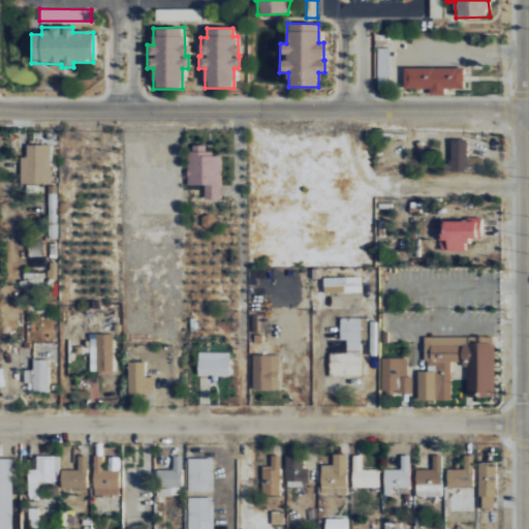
[(390,48),(378,48),(377,88),(390,88),(390,48)]
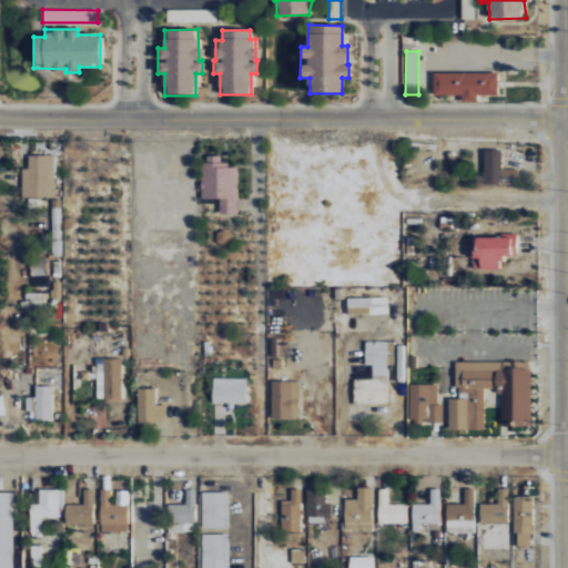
[(498,73),(434,72),(434,95),(462,95),(462,102),(477,102),(477,94),(497,95),(498,73)]
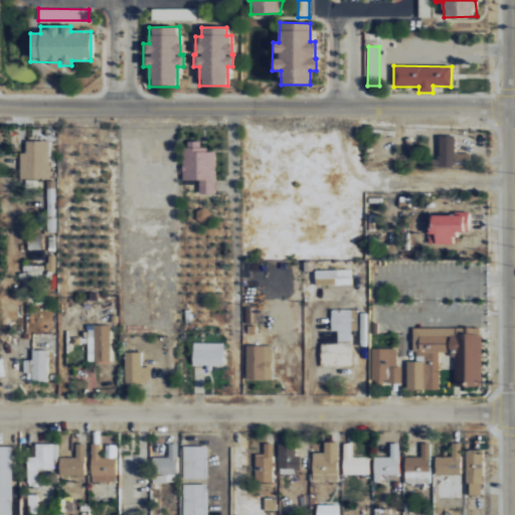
[(455,136),(439,136),(439,159),(433,159),(433,168),(455,168),(455,162),(469,162),(469,153),(455,153),(455,136)]
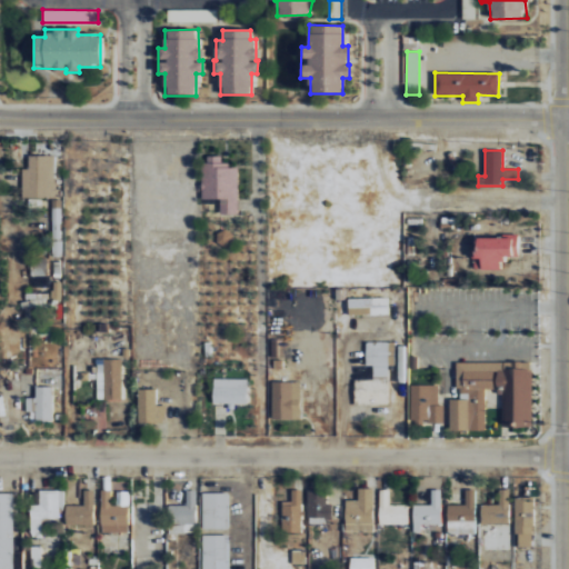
[(21,168),(21,198),(50,198),(51,156),(29,156),(28,169),(21,168)]
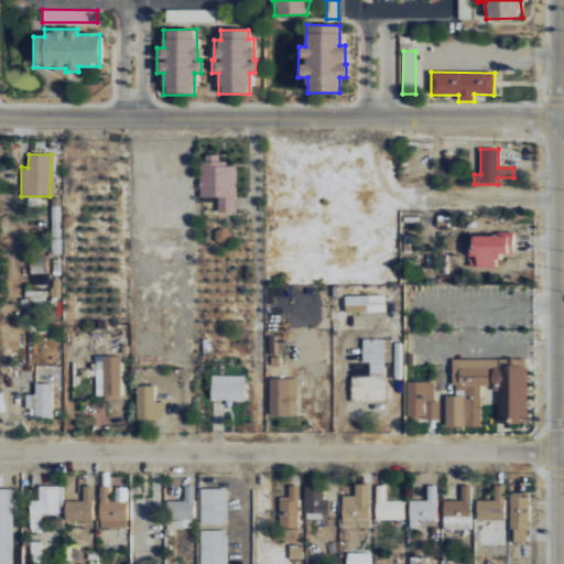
[(236,164),(218,164),(218,154),(199,154),(199,197),(218,197),(218,213),(235,213),(236,164)]
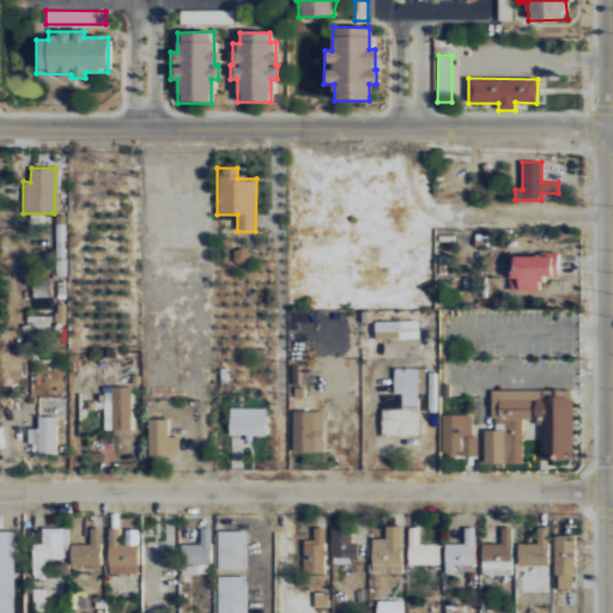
[(65,277),(66,216),(56,216),(54,275),(65,277)]
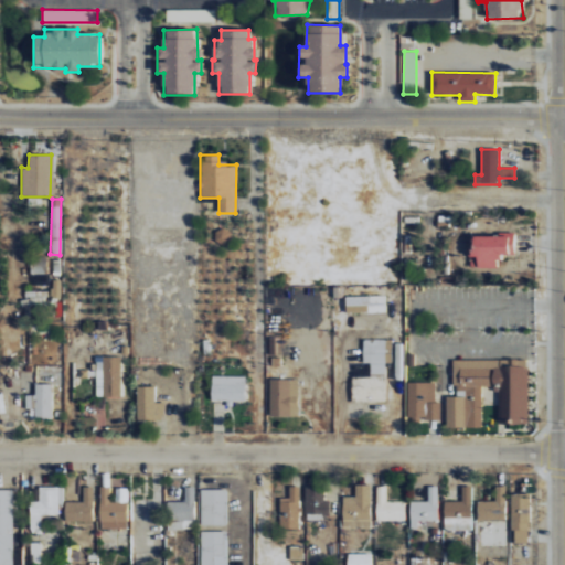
[(471,235),(471,267),(498,268),(498,254),(514,254),(514,235),(471,235)]
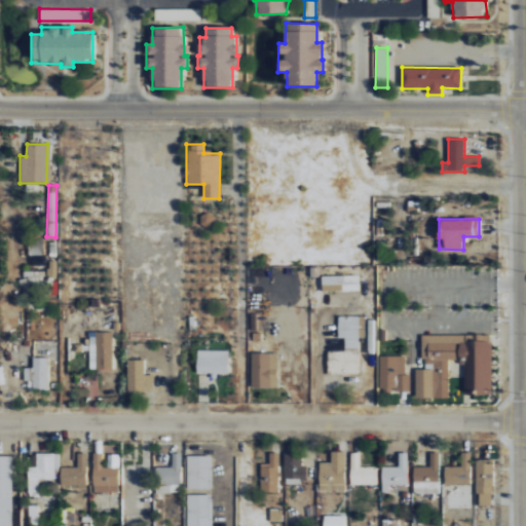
[(29,265),(43,265),(43,239),(29,239),(29,265)]
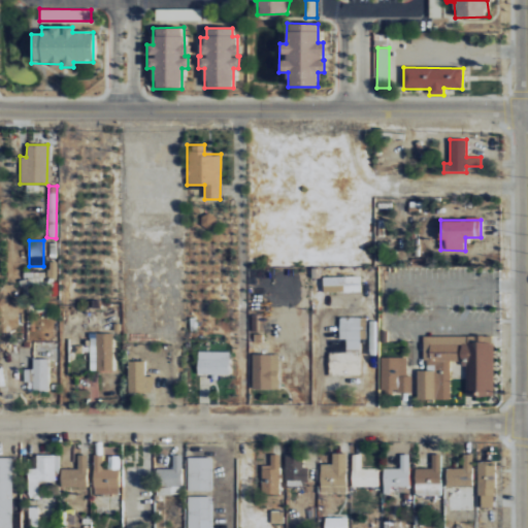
[(359,292),(359,276),(323,277),(323,293),(359,292)]
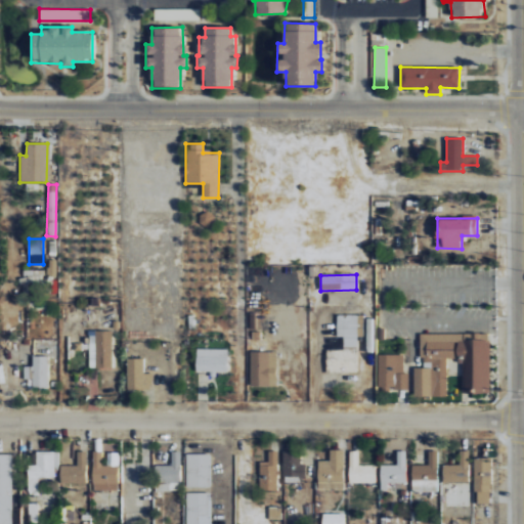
[(363,315),(337,314),(337,337),(343,337),(343,350),(326,350),(325,372),(356,373),(357,338),(362,338),(363,315)]
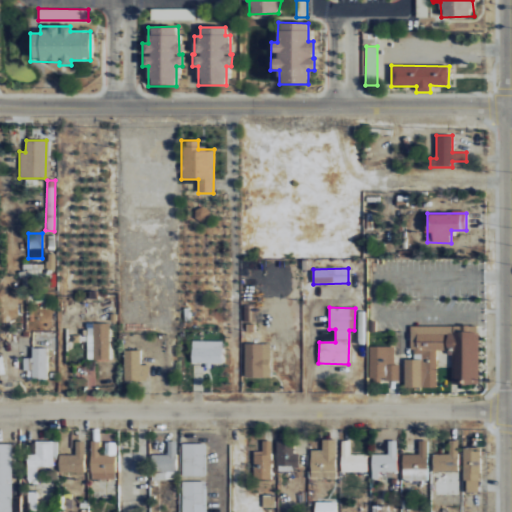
[(437,387),(437,350),(450,350),(451,385),(479,384),(478,326),(411,326),(411,349),(423,349),(423,359),(405,359),(405,387),(437,387)]
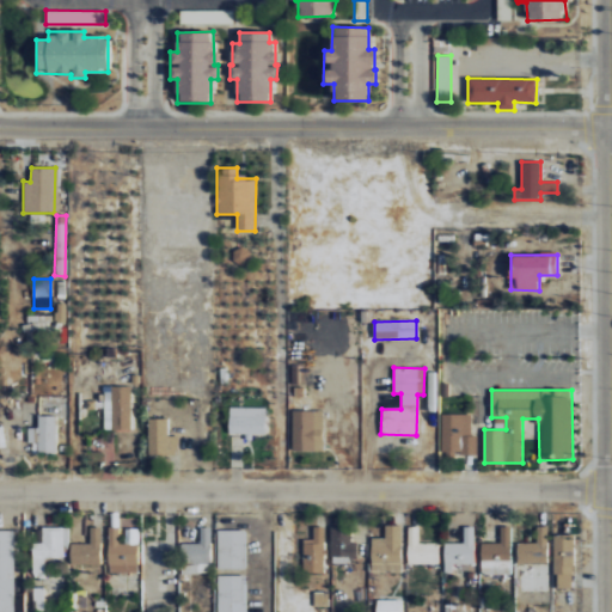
[(228,436),(252,436),(252,434),(264,434),(264,408),(228,408),(228,436)]
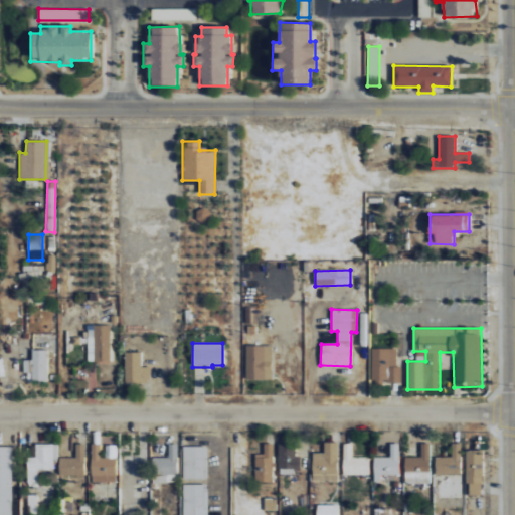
[(244,346),(244,379),(272,380),(272,346),(244,346)]
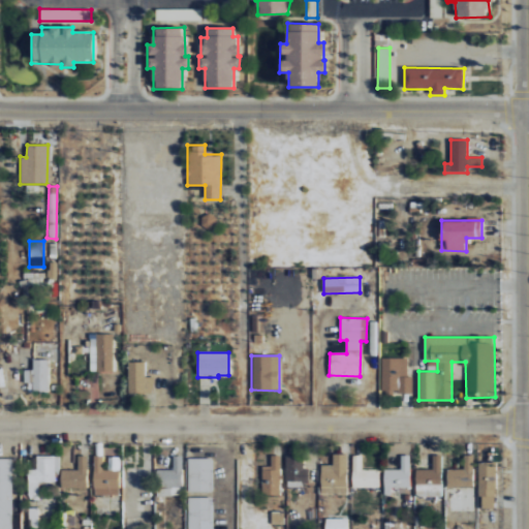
[(407,358),(381,359),(382,394),(413,393),(412,377),(408,377),(407,358)]
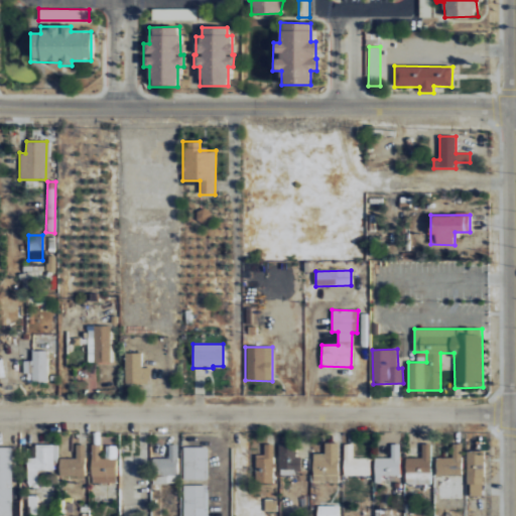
[(45,382),(46,351),(31,351),(30,364),(29,382),(45,382)]
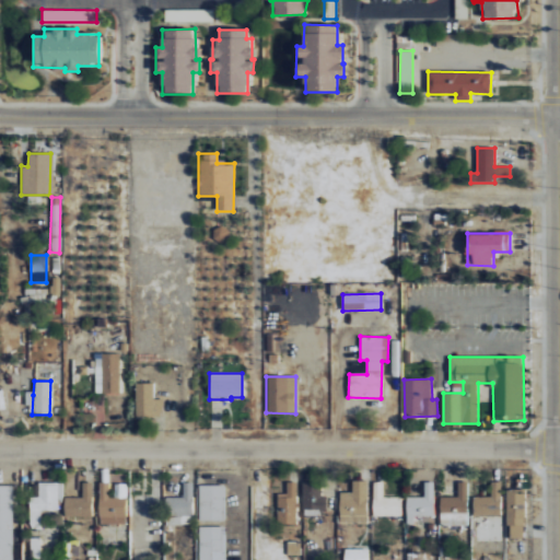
[(163,398),(153,399),(153,383),(135,384),(136,417),(163,416),(163,398)]
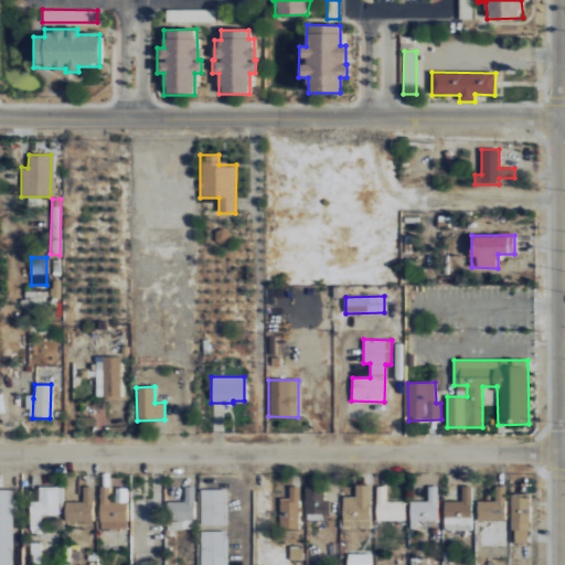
[(371,529),(371,486),(355,486),(355,497),(342,497),(343,529),(371,529)]
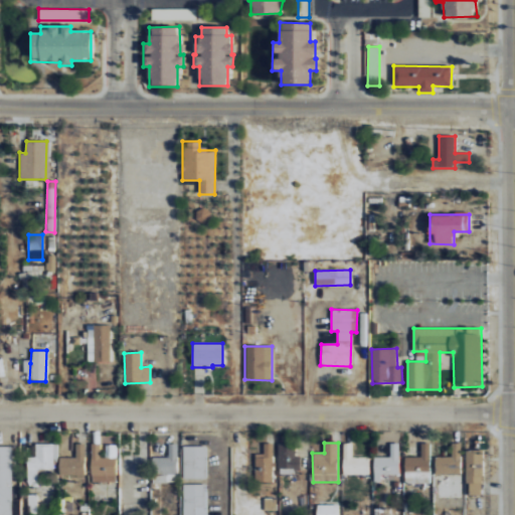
[(344,474),(369,474),(369,457),(353,457),(353,443),(343,443),(344,474)]
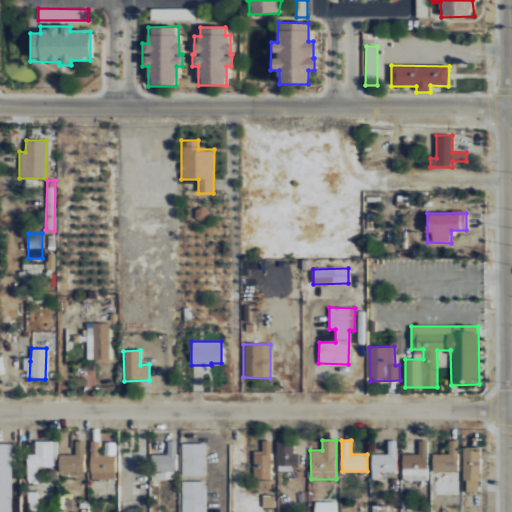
[(397,440),(388,441),(388,454),(372,454),(372,478),(379,478),(379,472),(397,472),(397,440)]
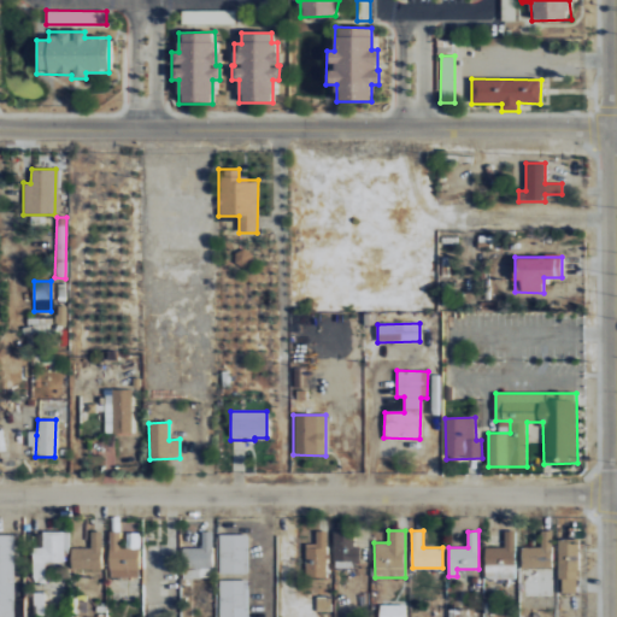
[(522,568),(552,569),(553,532),(542,530),(542,547),(522,547),(522,568)]
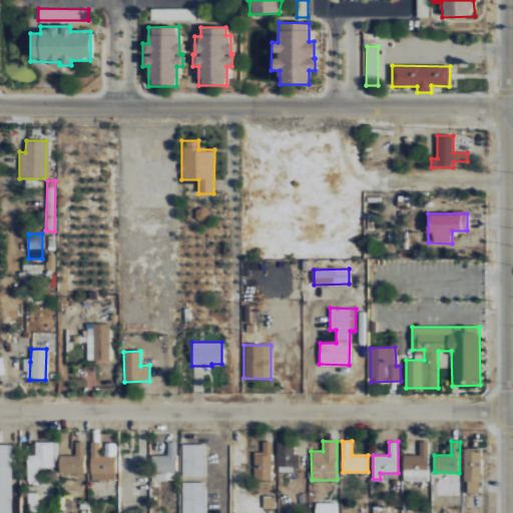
[(38,480),(38,467),(56,467),(57,442),(37,442),(36,456),(28,456),(28,479),(38,480)]
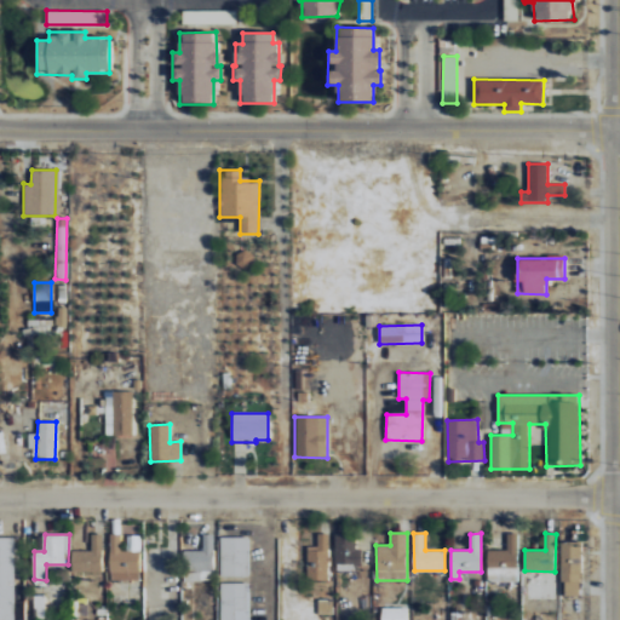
[(73,573),(103,572),(102,534),(92,534),(92,551),(72,551),(73,573)]
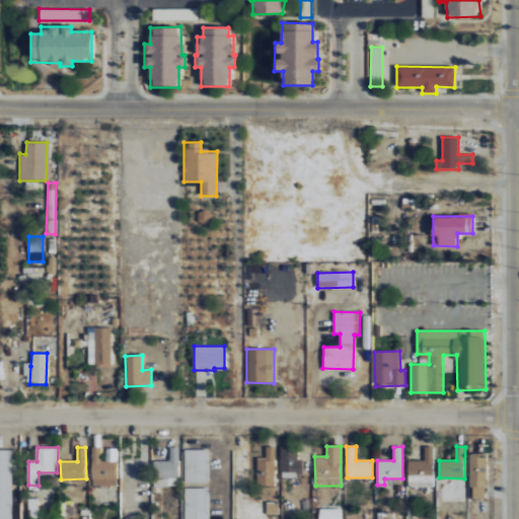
[(155,487),(170,487),(169,485),(179,485),(179,447),(170,447),(170,460),(159,460),(159,451),(154,451),(155,487)]
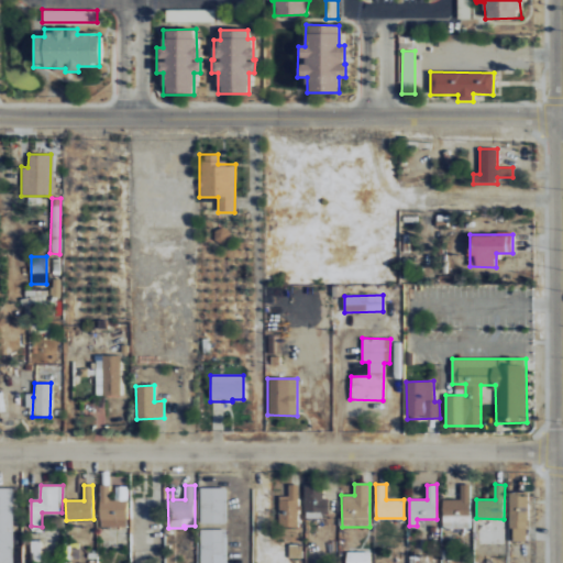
[(299,485),(289,485),(289,497),(279,497),(279,528),(299,527),(299,485)]
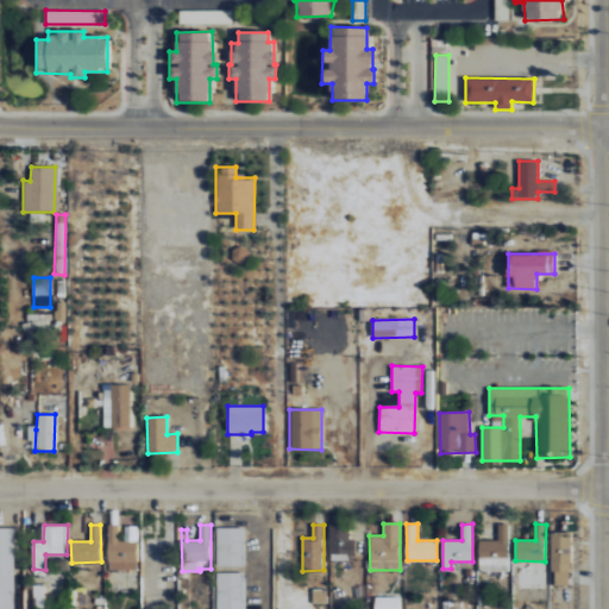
[(328,554),(356,554),(355,539),(349,539),(349,525),(328,525),(328,554)]
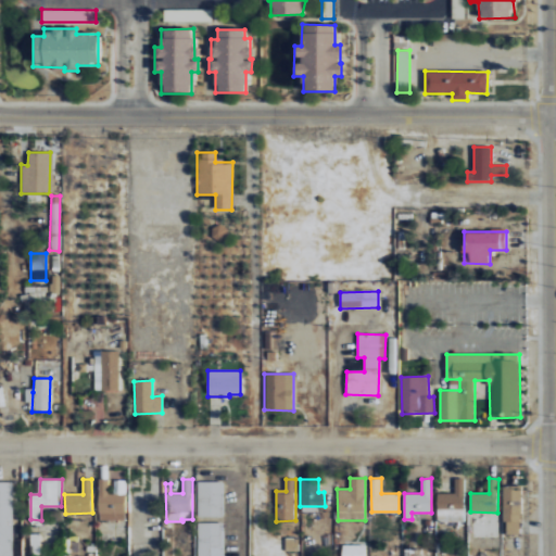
[(438,522),(465,521),(464,479),(450,479),(450,493),(438,493),(438,522)]
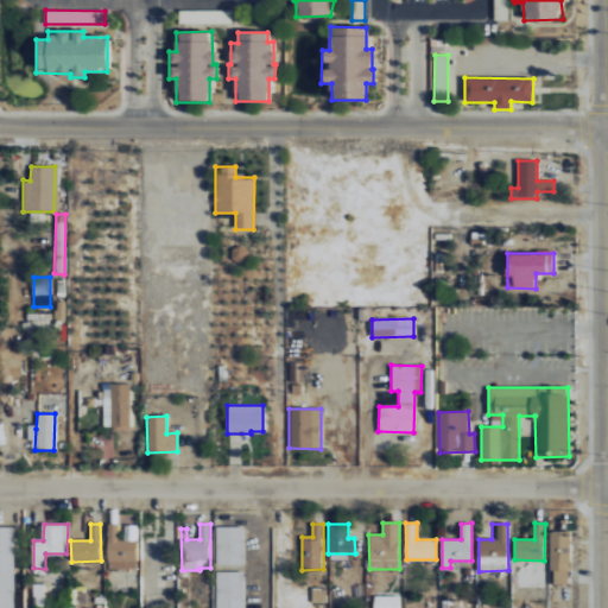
[(108,569),(137,569),(137,540),(120,540),(120,525),(108,525),(108,569)]
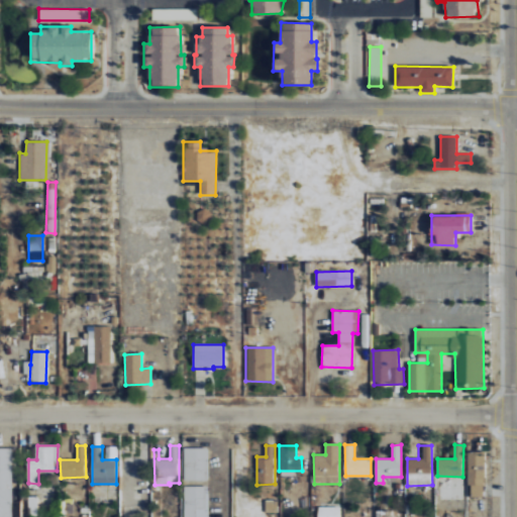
[(0,447),(0,516),(12,516),(13,448),(0,447)]
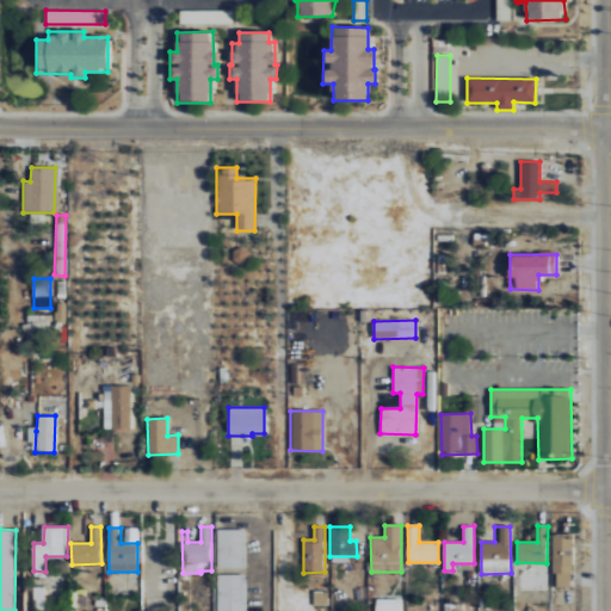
[(218,568),(245,568),(245,530),(218,530),(218,568)]
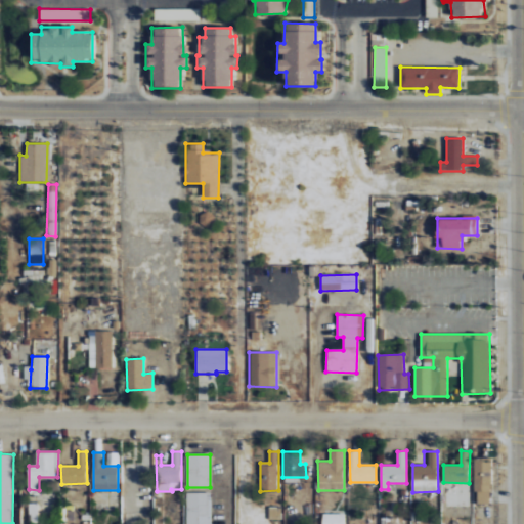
[(491,459),(475,457),(474,504),(491,504),(491,459)]
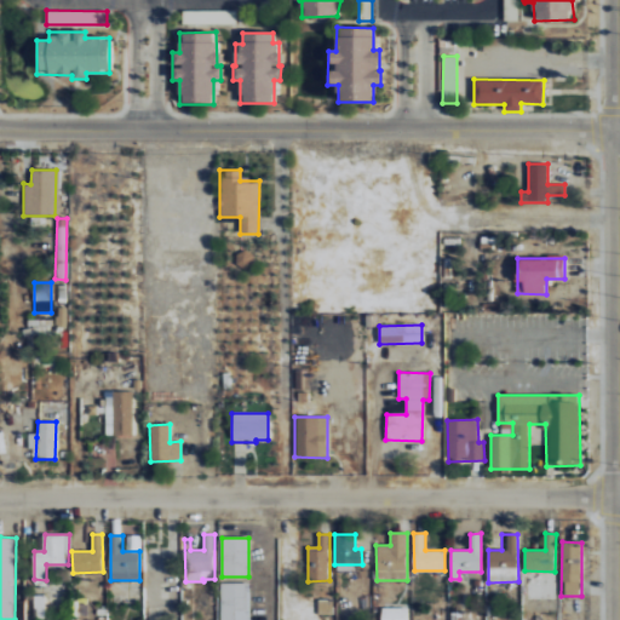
[(247,619),(248,584),(220,583),(219,619),(247,619)]
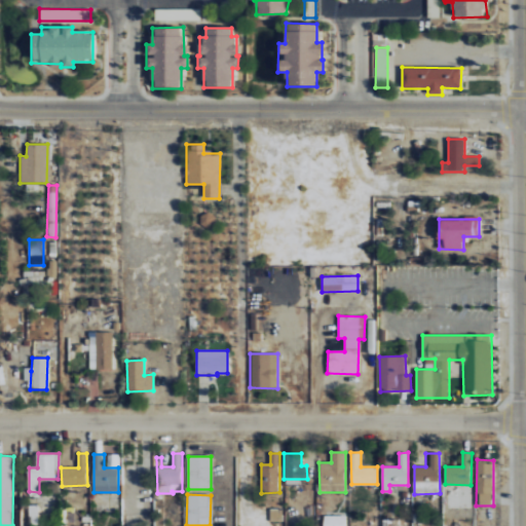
[(282,509),(269,509),(269,521),(282,521),(282,509)]
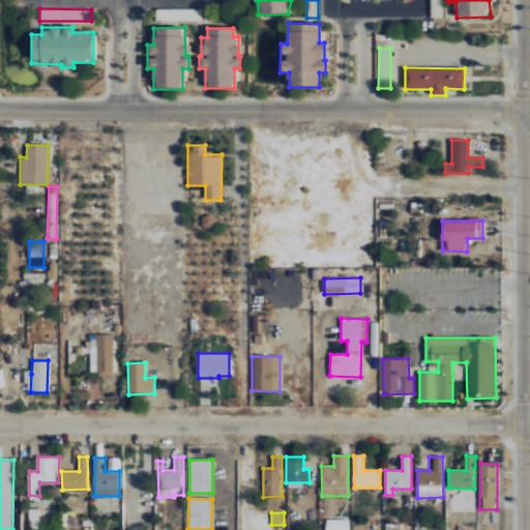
[(325,529),(347,529),(347,519),(326,520),(325,529)]
